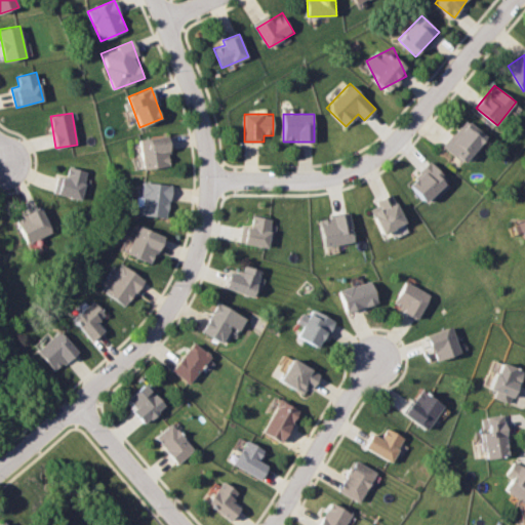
[(444,145),(467,163),(488,136),(466,118),(444,145)]
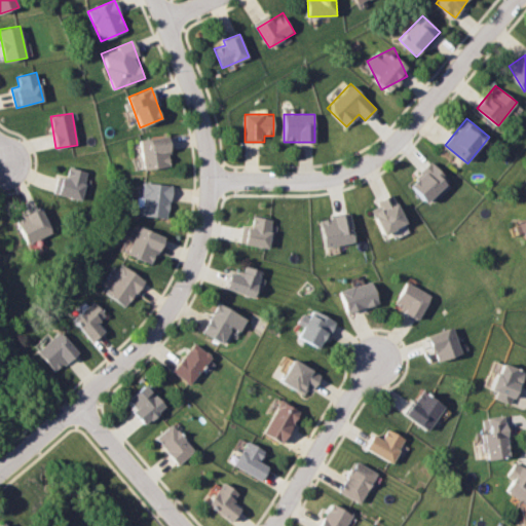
[(143,168),(171,168),(171,138),(143,138),(143,168)]
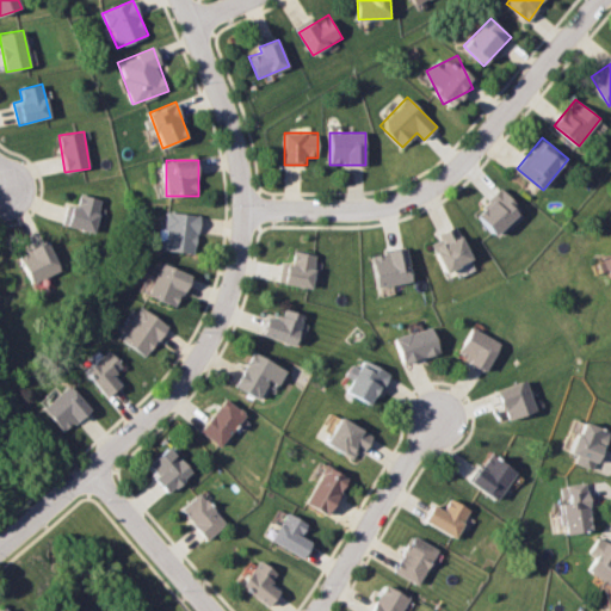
[(475,215),(498,238),(524,211),(501,189),(475,215)]
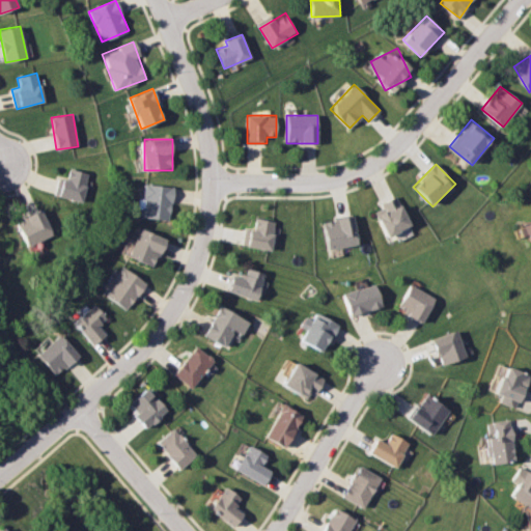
[(89,174),(68,168),(65,178),(59,177),(54,195),(81,202),(89,174)]
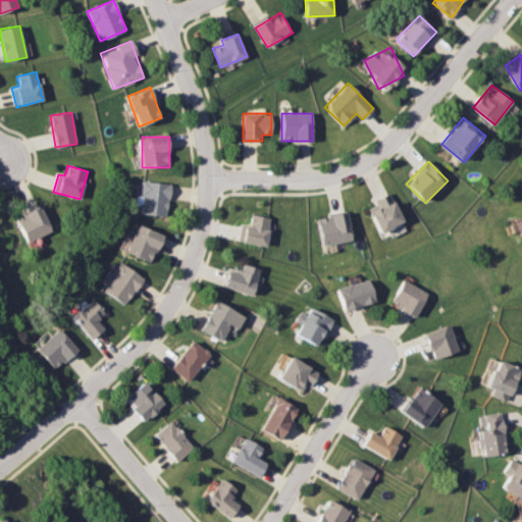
[(170,184),(141,181),(139,214),(167,216),(170,184)]
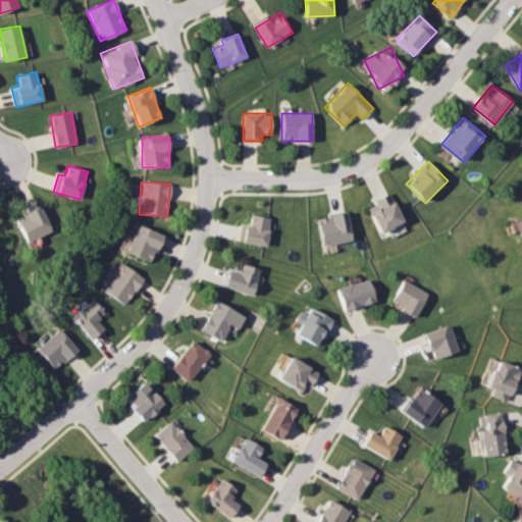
[(367,205),(381,235),(405,222),(390,193),(367,205)]
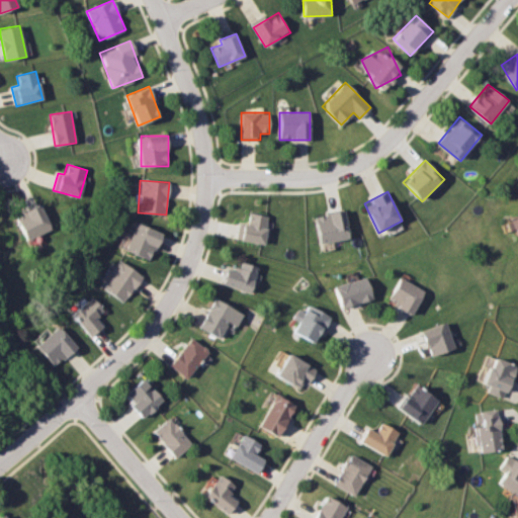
[(25,240),(51,229),(40,204),(15,216),(25,240)]
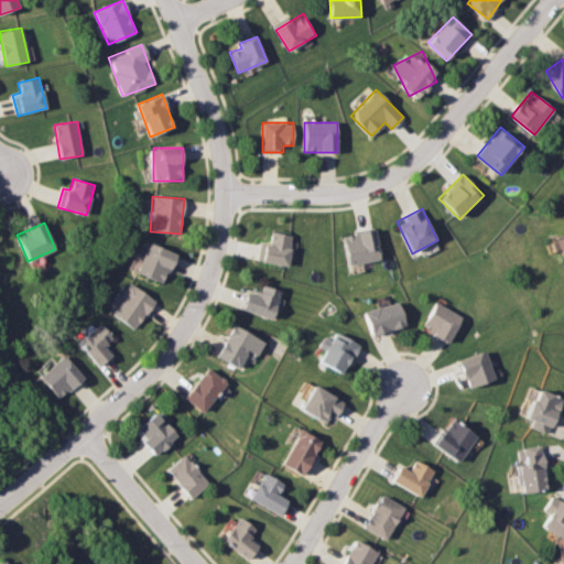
[(349,266),(381,259),(375,229),(343,236),(349,266)]
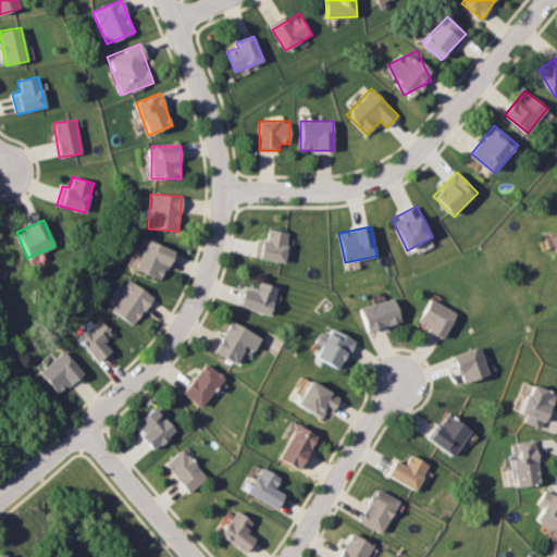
[(268,239),(255,240),(256,261),(288,259),(286,230),(267,231),(268,239)]
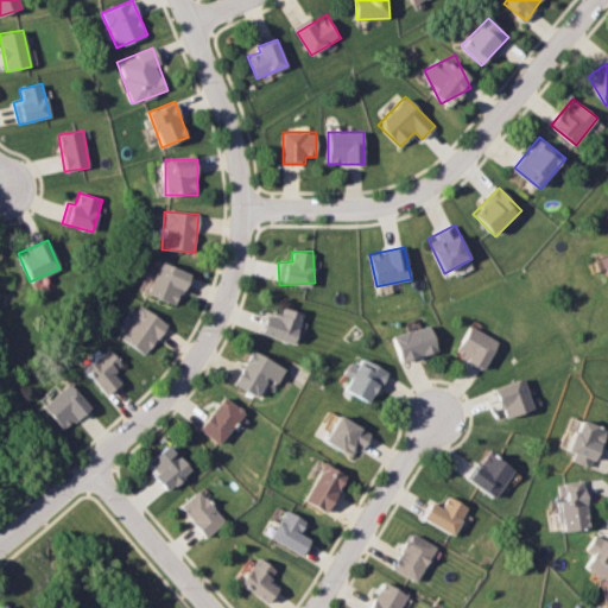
[(147,293),(178,306),(191,273),(160,260),(147,293)]
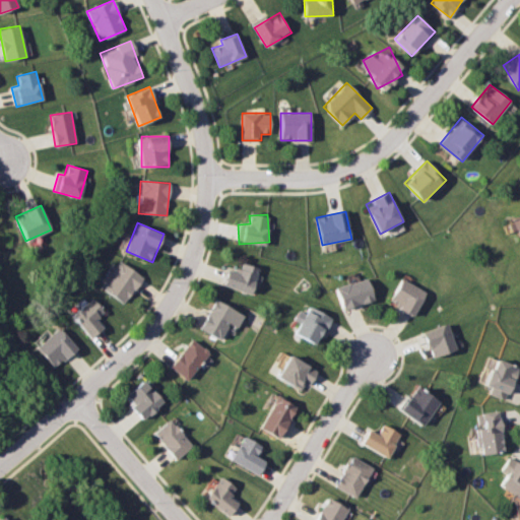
[(143,277),(120,261),(101,286),(125,304),(143,277)]
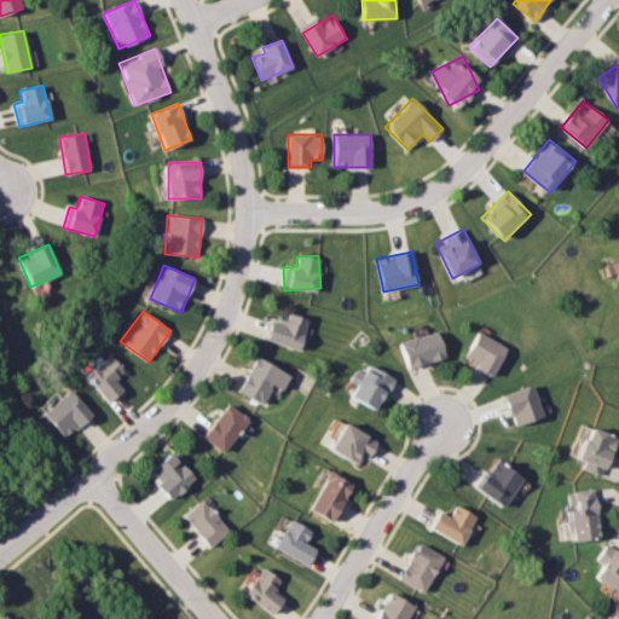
[(273,318),(267,340),(301,351),(311,319),(287,312),(284,322),(273,318)]
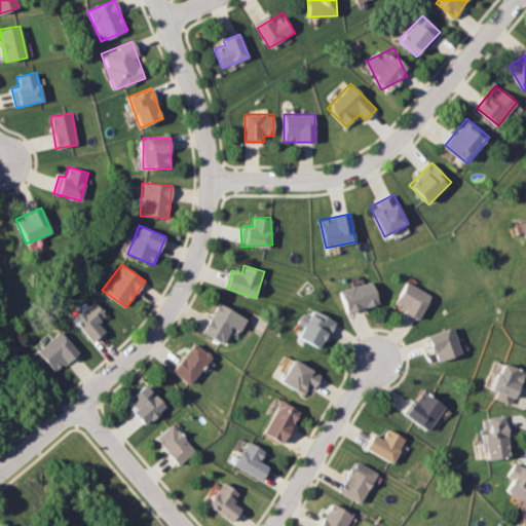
[(340,290),(345,312),(378,305),(373,282),(340,290)]
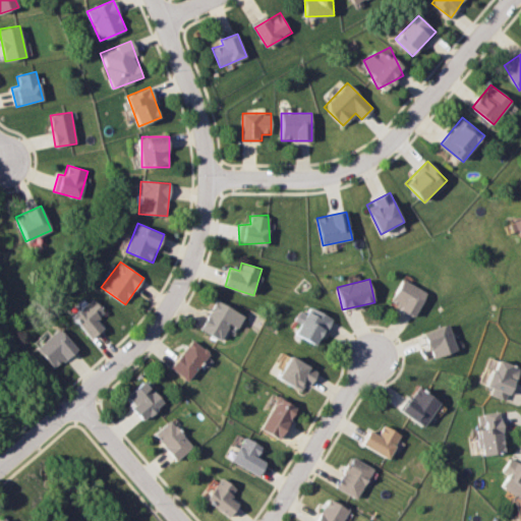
[(427,294),(403,279),(389,301),(414,316),(427,294)]
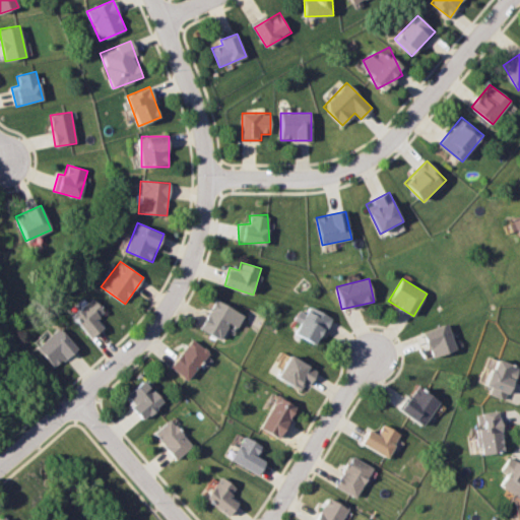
[(71,317),(91,338),(104,326),(96,319),(105,311),(91,298),(71,317)]
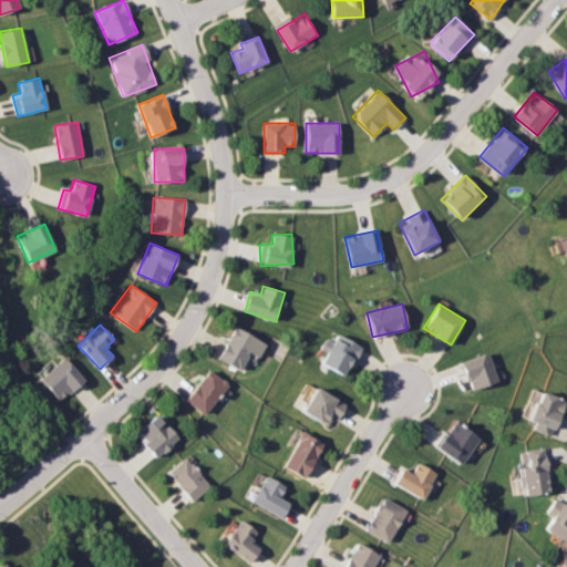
[(241,370),(258,338),(236,327),(219,358),(241,370)]
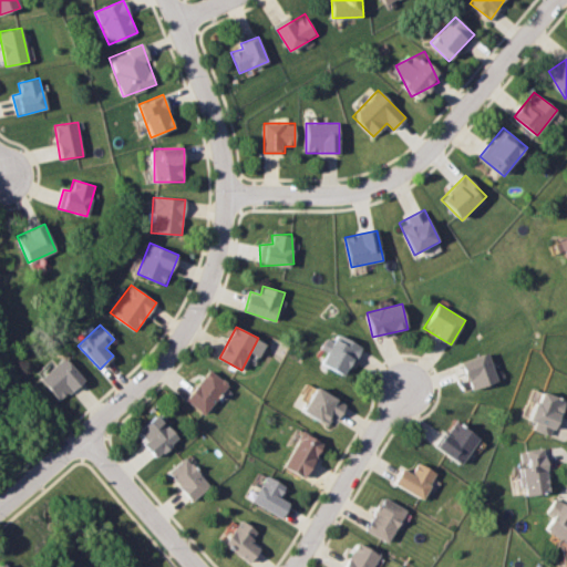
[(346,377),(361,346),(337,333),(321,364),(346,377)]
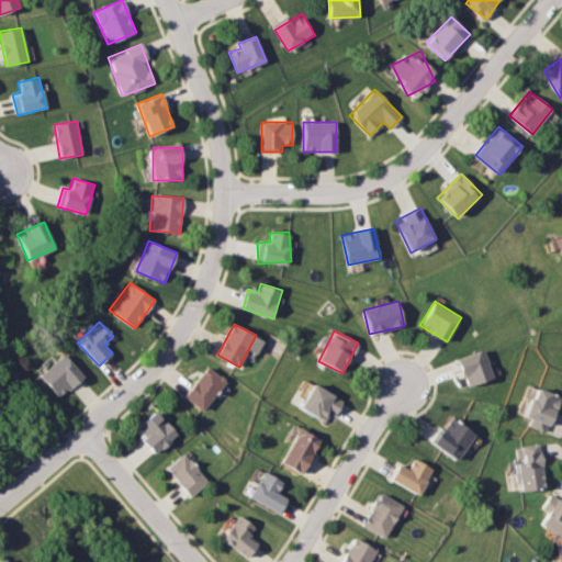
[(494,379),(485,349),(458,358),(468,388),(494,379)]
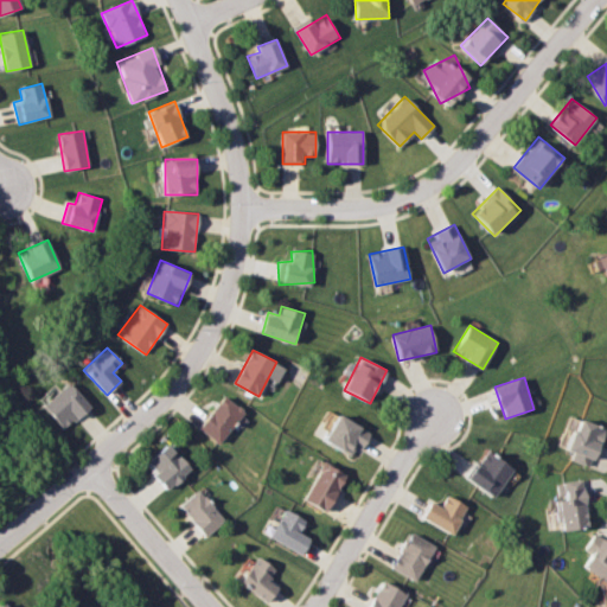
[(64,429),(90,407),(68,382),(42,406),(64,429)]
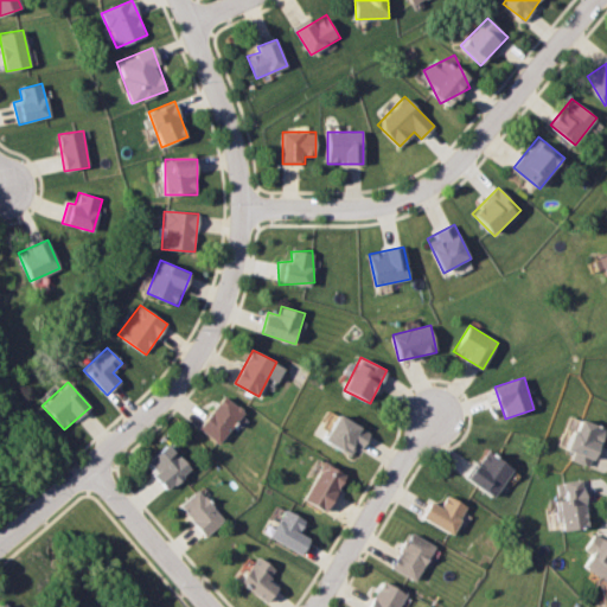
[(246,414),(225,396),(198,427),(218,443),(246,414)]
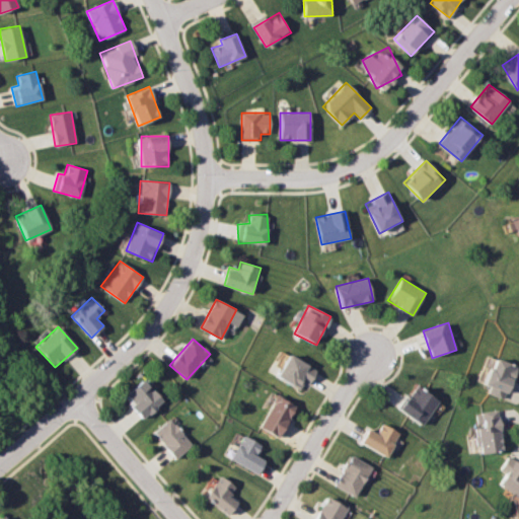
[(316,374),(294,354),(279,372),(300,392),(316,374)]
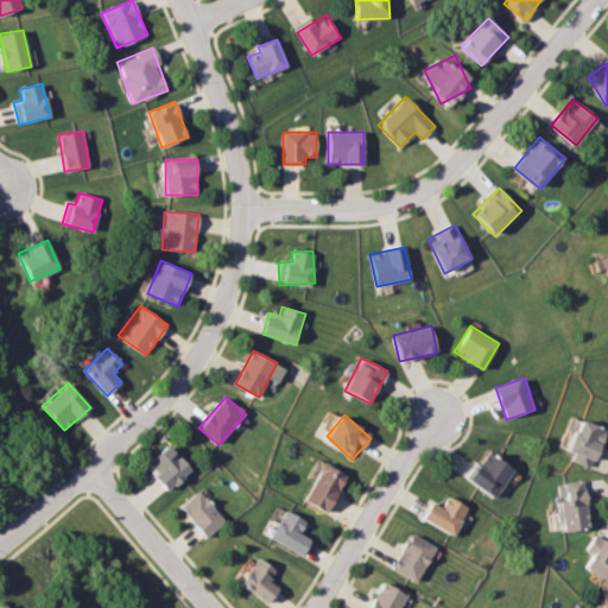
[(567,456),(593,467),(607,430),(582,419),(567,456)]
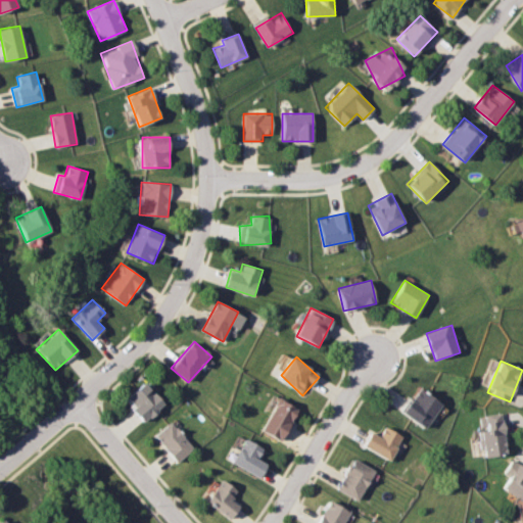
[(126,398),(143,422),(164,406),(147,382),(126,398)]
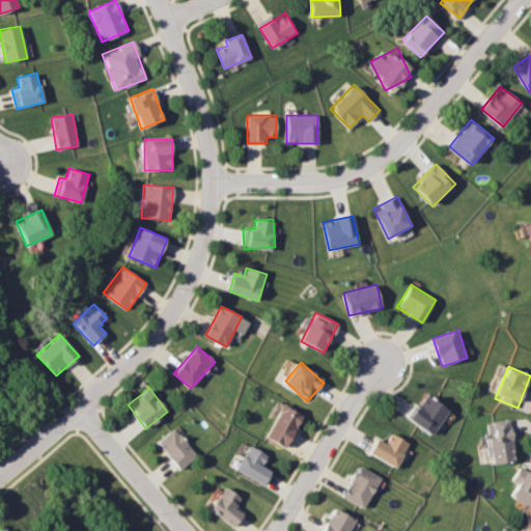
[(410,419),(434,435),(450,410),(426,394),(410,419)]
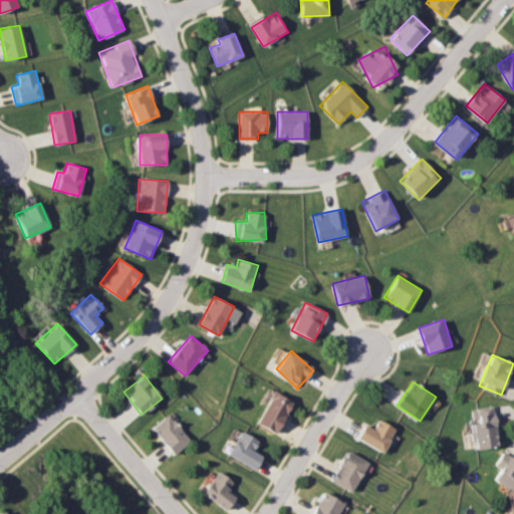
[(275,434),(294,404),(275,392),(256,422),(275,434)]
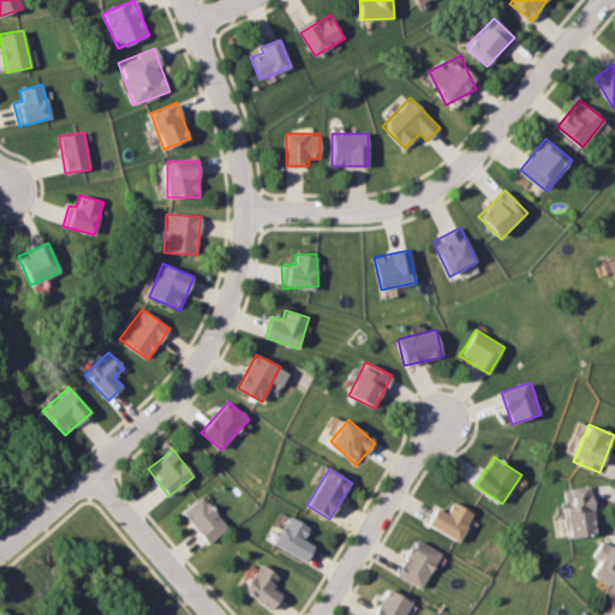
[(598,536),(592,485),(565,489),(571,538),(598,536)]
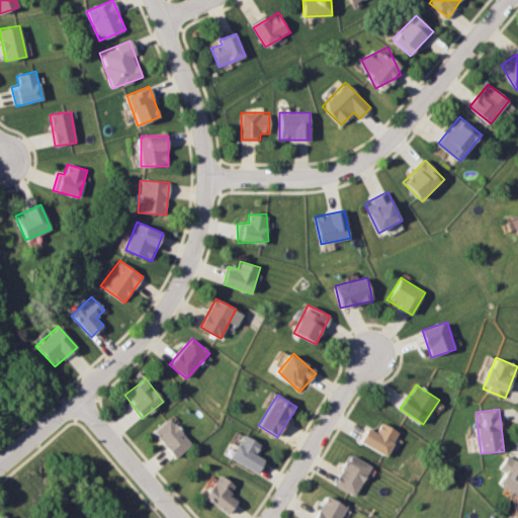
[(153,431),(174,457),(191,443),(169,417),(153,431)]
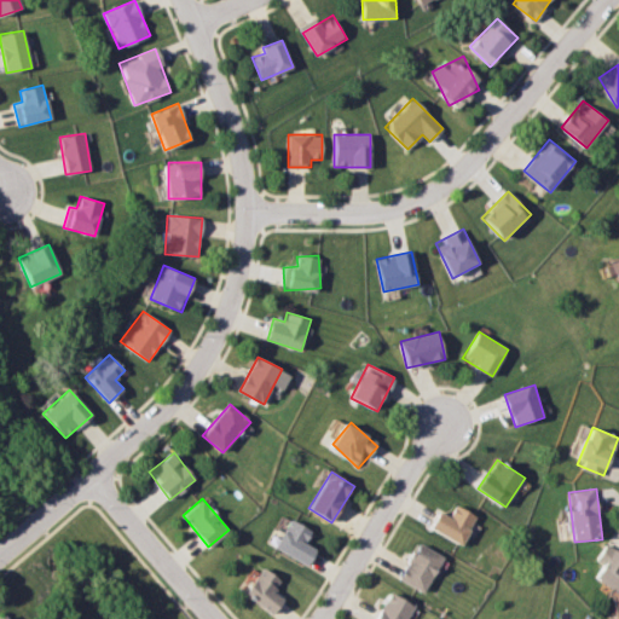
[(440,512),(432,528),(463,545),(479,516),(457,505),(450,516),(440,512)]
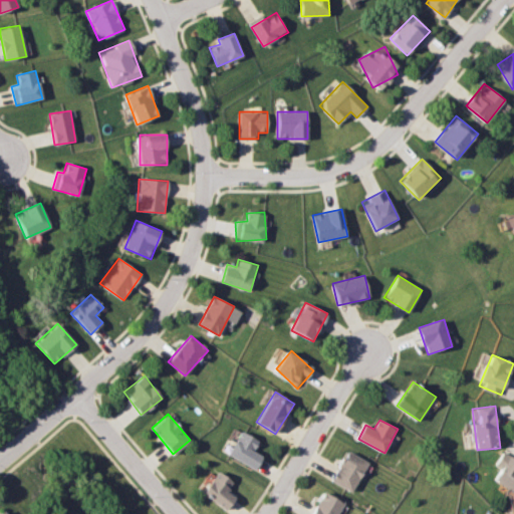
[(254,451),(260,441),(241,431),(228,454),(256,470),(264,456),(254,451)]
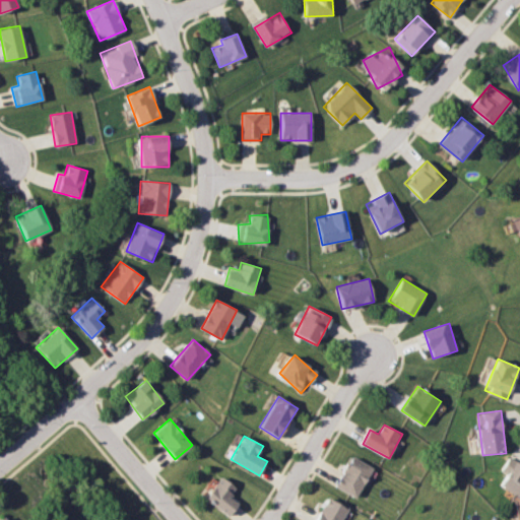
[(374,467),(352,456),(335,486),(356,499),(374,467)]
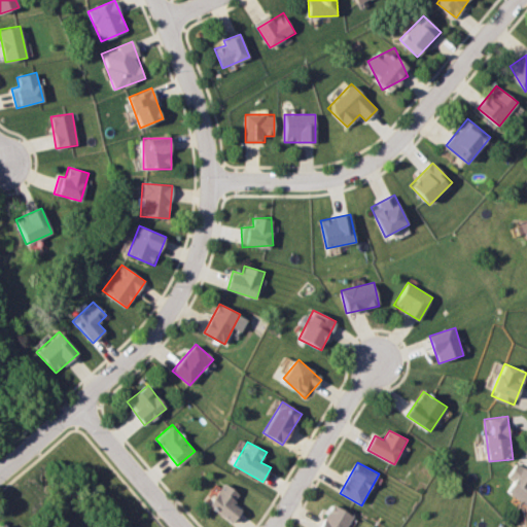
[(513,480),(506,494),(526,502),(526,469),(514,464),(508,478),(513,480)]
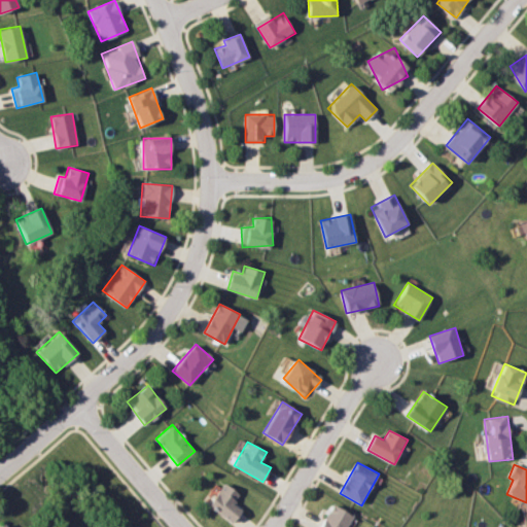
[(231,522),(241,508),(232,500),(238,493),(224,482),(207,503),(231,522)]
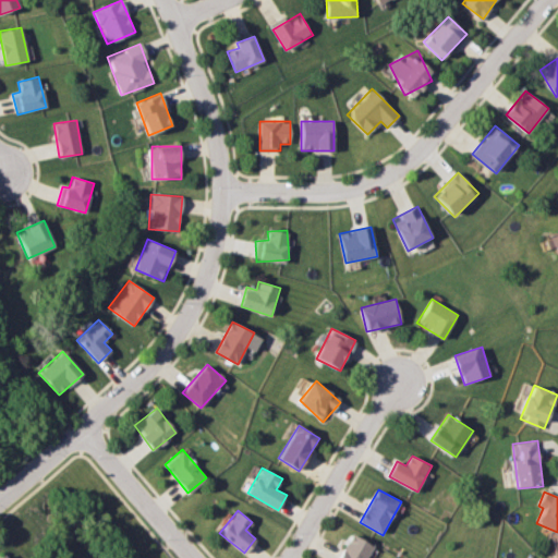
[(338,557),(366,557),(374,546),(353,533),(338,557)]
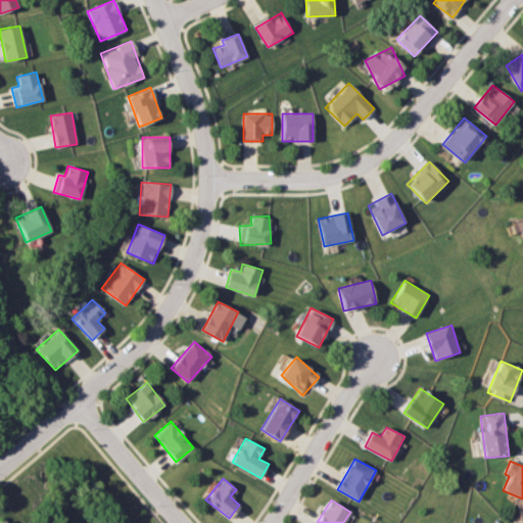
All buildings are outlined.
